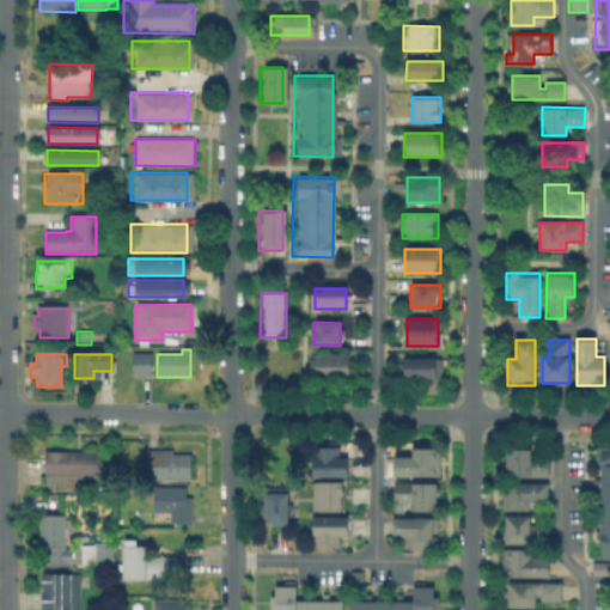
[(152,354),(152,377),(133,377),(133,354),(152,354)]
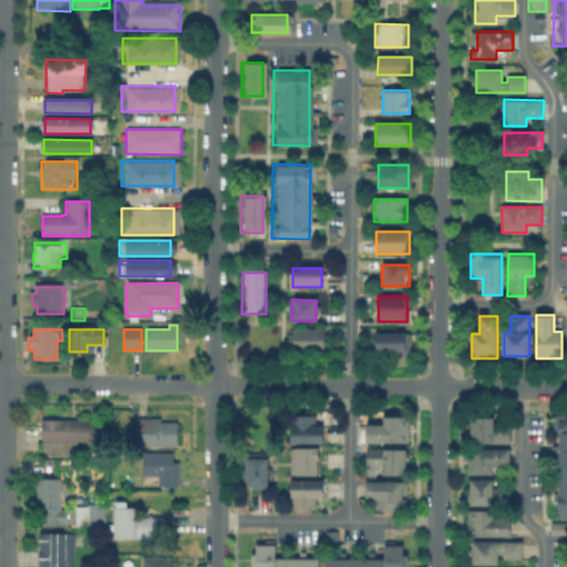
[(289,354),(289,331),(322,331),(321,354),(289,354)]
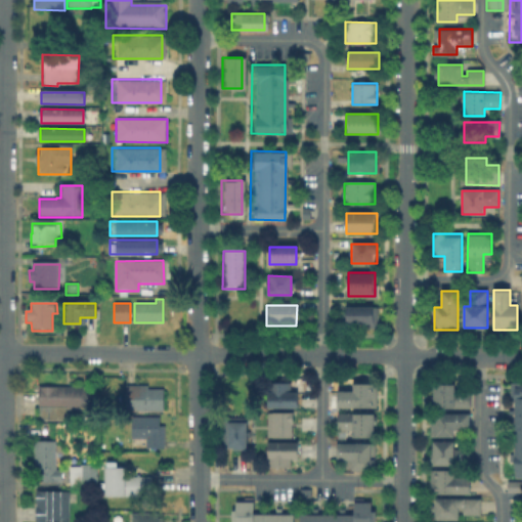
[(373,305),(342,305),(342,324),(373,324),(373,305)]
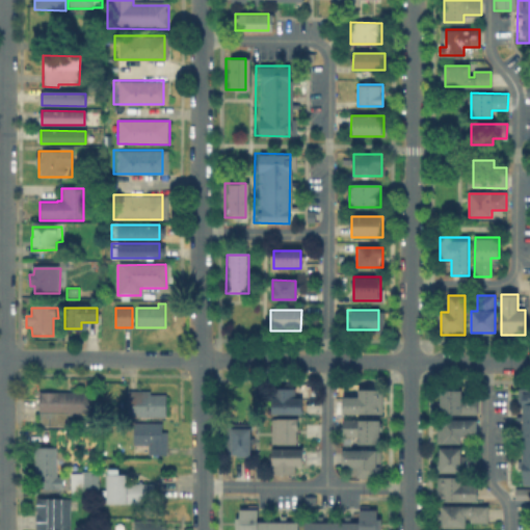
[(529,388),(517,388),(517,485),(529,485),(529,388)]
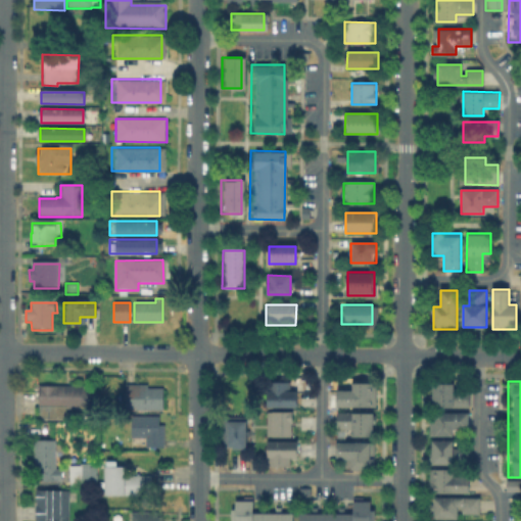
[(289,383),(289,392),(296,392),(296,408),(266,408),(266,383),(289,383)]
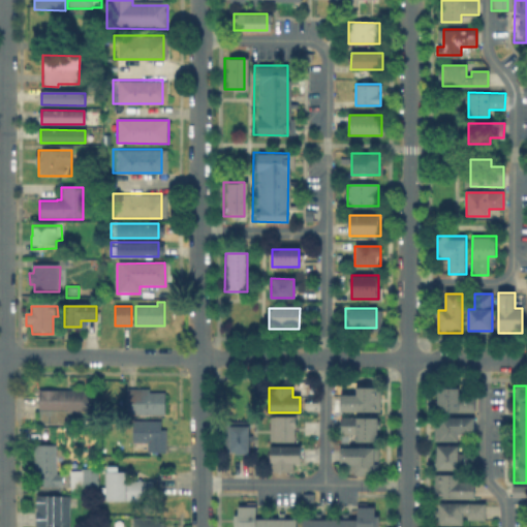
[(379,412),(341,412),(341,395),(357,395),(357,388),(379,388),(379,412)]
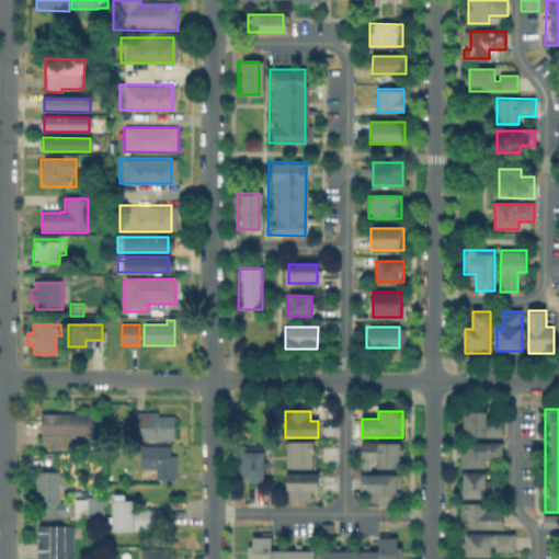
[(487,412),(487,421),(502,421),(502,438),(464,438),(464,412),(487,412)]
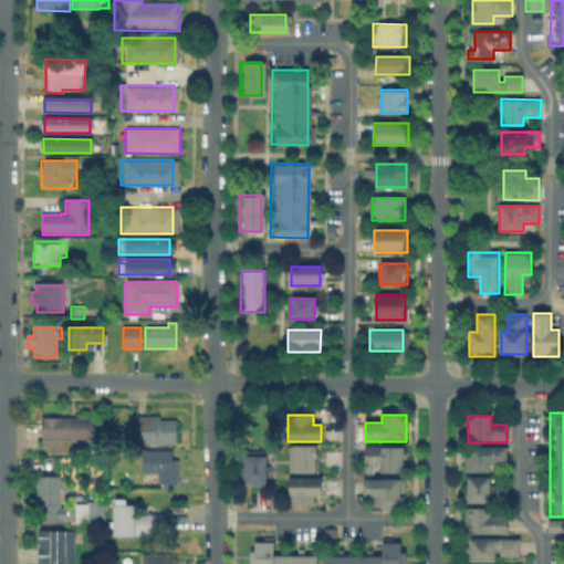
[(176,421),(176,445),(135,445),(135,417),(158,417),(158,421),(176,421)]
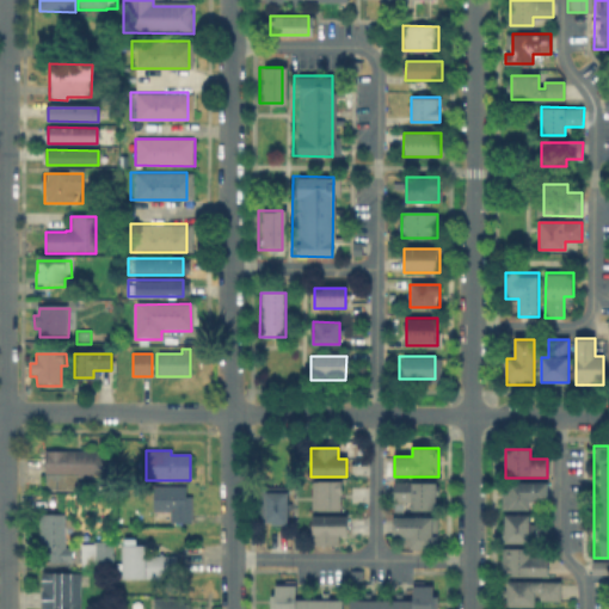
[(104,453),(103,479),(78,479),(78,492),(47,492),(47,479),(45,479),(47,455),(45,455),(45,453),(104,453)]
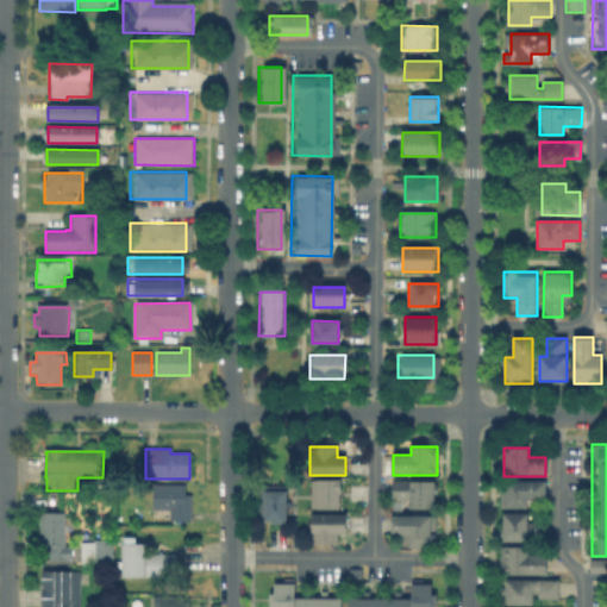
[(311,509),(311,481),(339,481),(339,509),(311,509)]
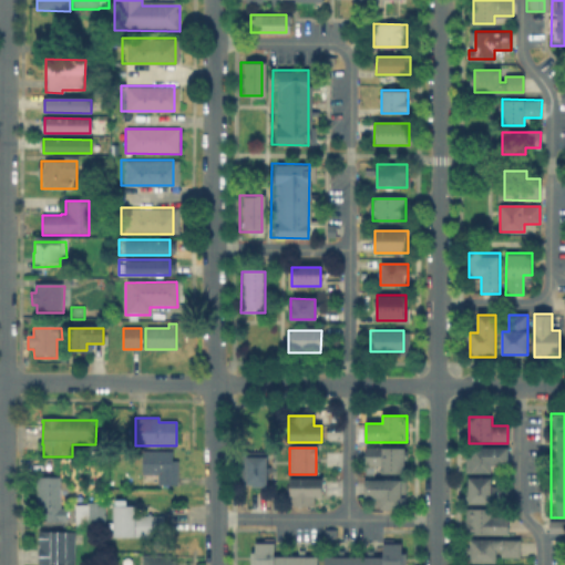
[(492,474),(471,474),(471,448),(509,449),(509,465),(492,465),(492,474)]
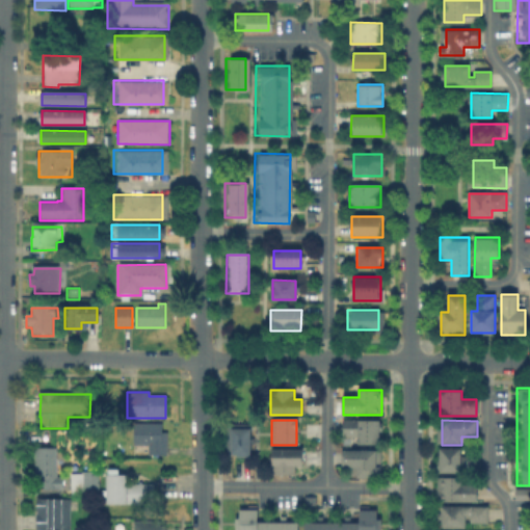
[(379,438),(379,445),(358,445),(358,438),(342,438),(342,421),(379,421),(379,438)]
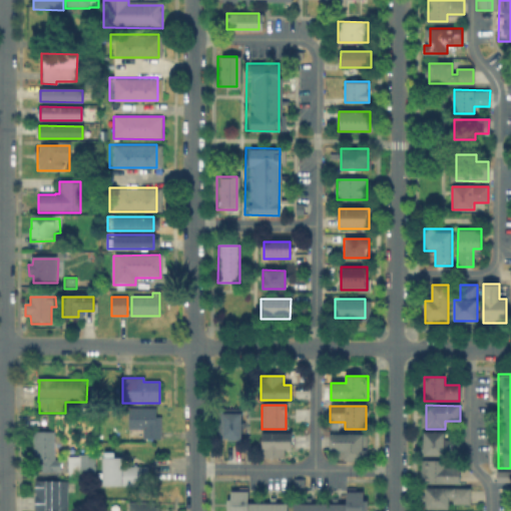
[(160,418),(160,440),(141,440),(141,431),(128,431),(128,409),(154,409),(154,418),(160,418)]
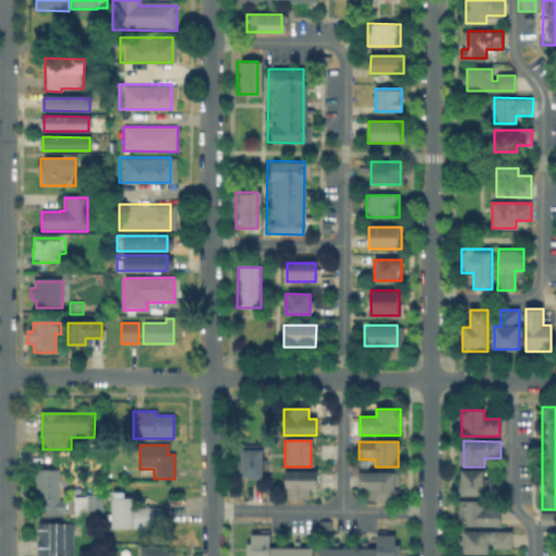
[(239,479),(239,446),(263,446),(262,479),(239,479)]
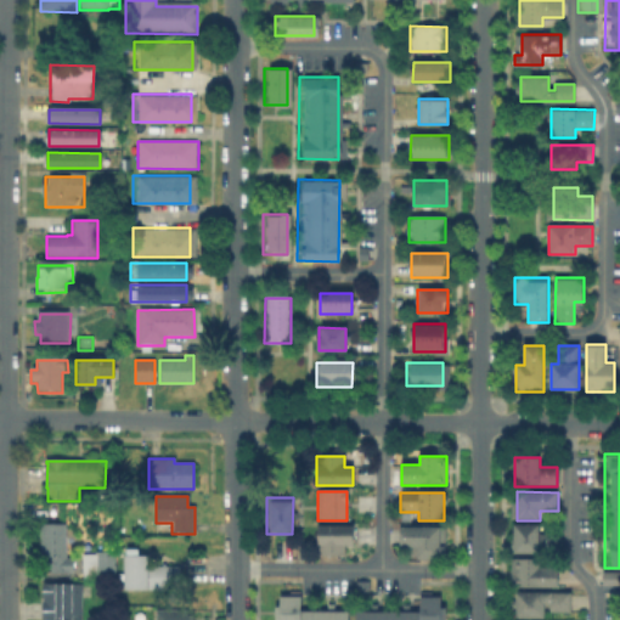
[(75,545),(77,557),(67,557),(67,559),(74,559),(74,574),(41,574),(41,563),(39,563),(39,553),(41,553),(41,525),(67,525),(67,545),(75,545)]
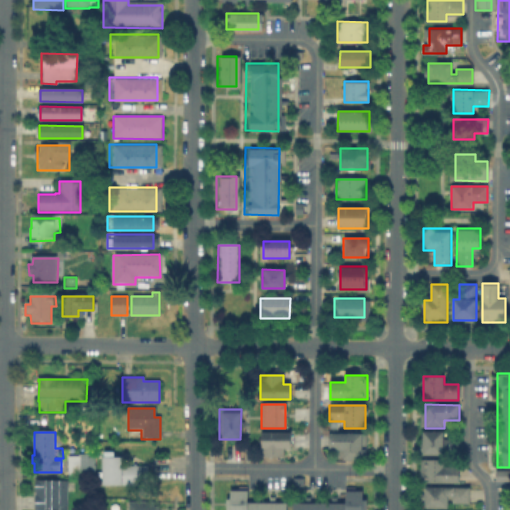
[(444,432),(444,440),(459,440),(459,456),(423,456),(423,432),(444,432)]
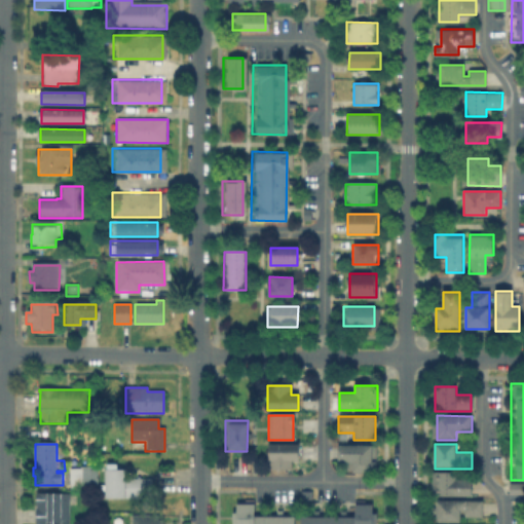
[(291,471),(268,471),(269,445),(298,445),(298,460),(291,460),(291,471)]
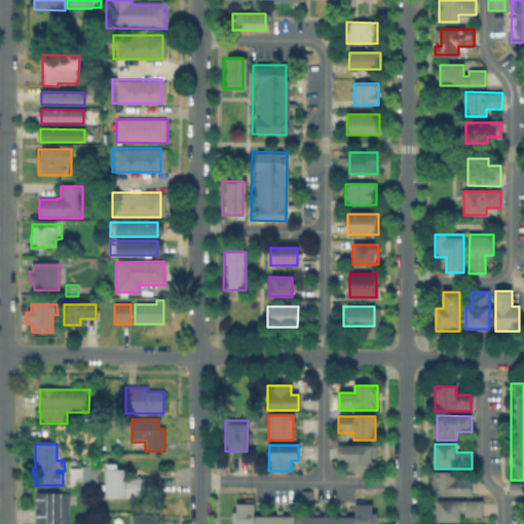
[(377,463),(377,474),(352,474),(352,463),(337,463),(337,446),(377,446),(377,463)]
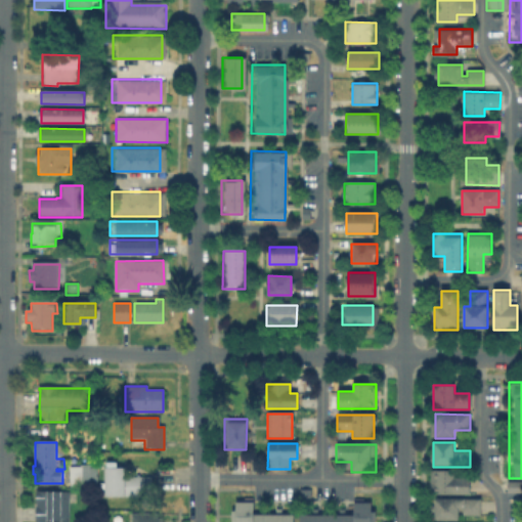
[(96,487),(69,488),(68,467),(79,467),(79,465),(95,465),(96,487)]
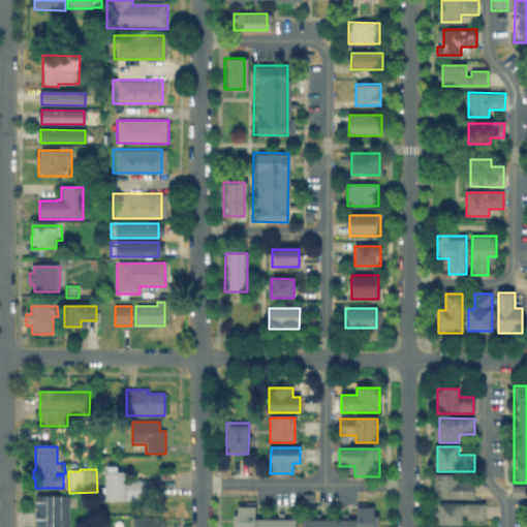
[(154,484),(154,503),(109,502),(109,475),(127,475),(127,484),(154,484)]
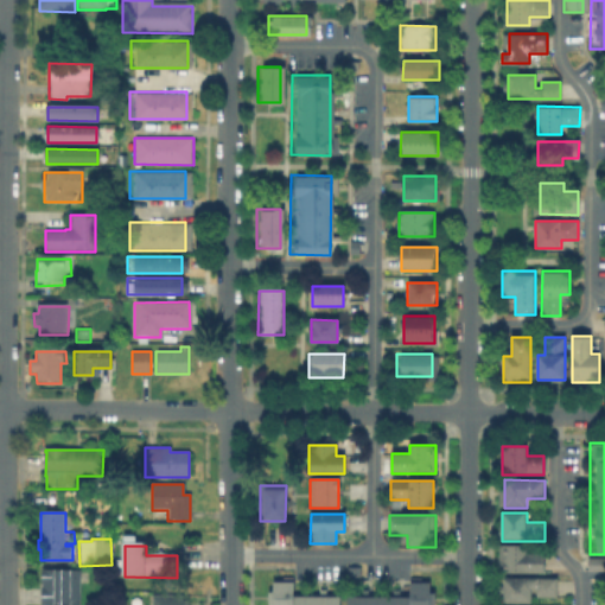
[(527,546),(527,554),(545,554),(545,574),(503,574),(503,546),(527,546)]
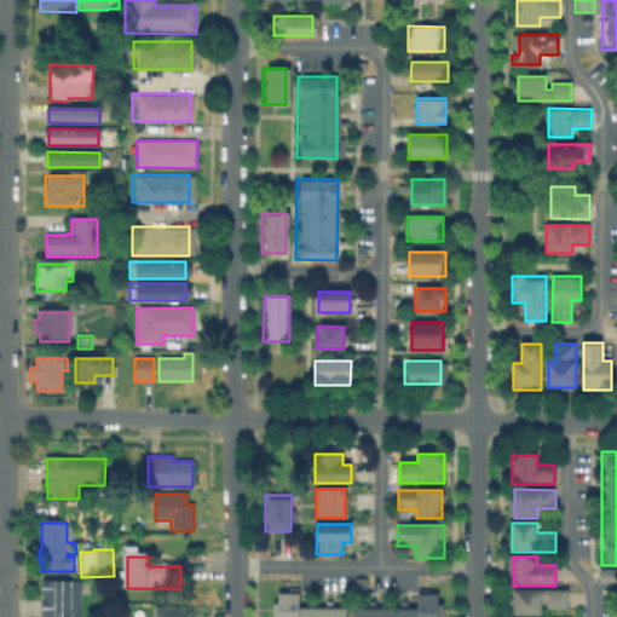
[(351,581),(365,581),(365,590),(351,590),(351,581)]
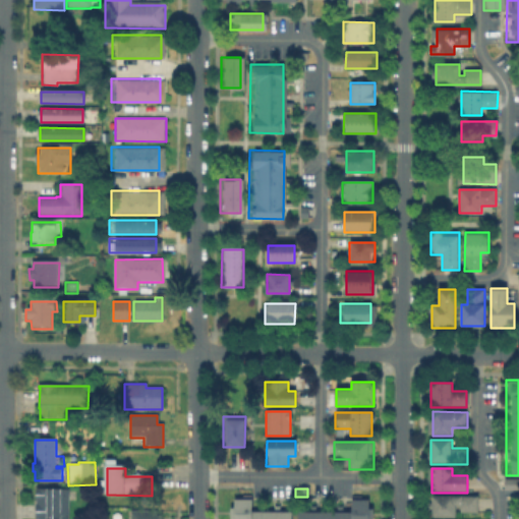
[(36,518),(37,489),(68,489),(67,518),(36,518)]
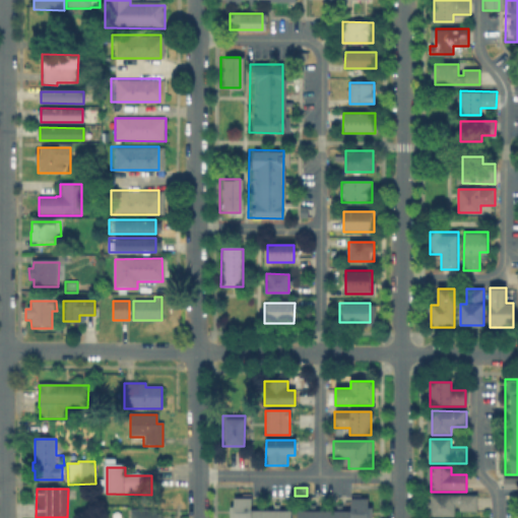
[(477,506),(477,513),(459,513),(459,506),(455,506),(455,517),(431,517),(432,496),(477,496),(477,506)]
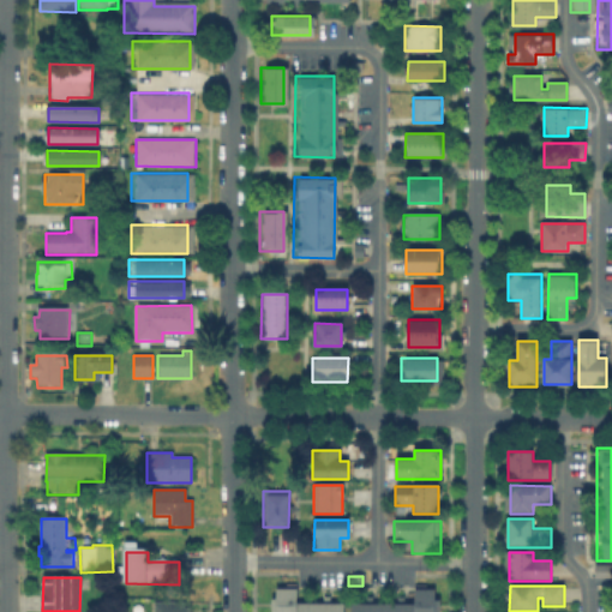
[(271,611),(271,592),(294,592),(294,607),(341,607),(341,611),(271,611)]
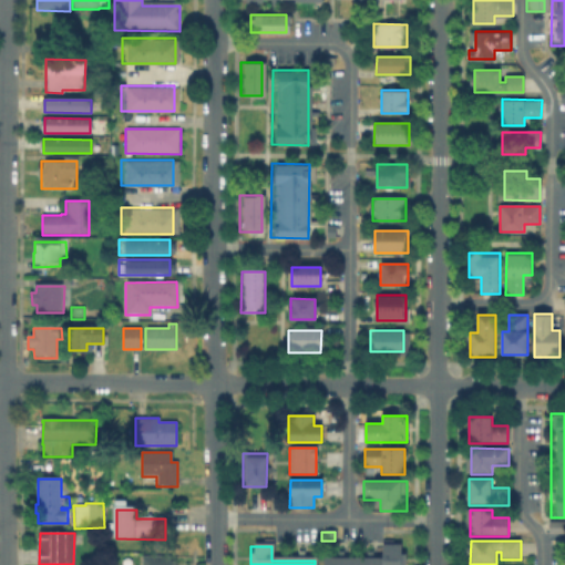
[(321,564),(322,561),(379,561),(379,547),(398,547),(398,556),(403,556),(403,564),(321,564)]
